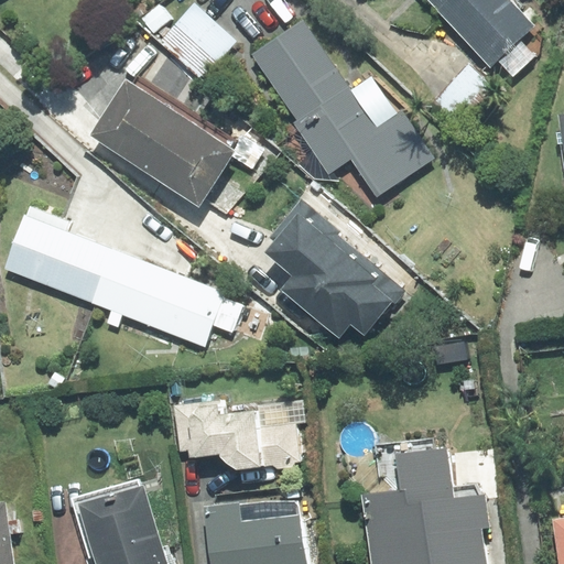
[(429,0),(438,10),(448,0),(429,0)]
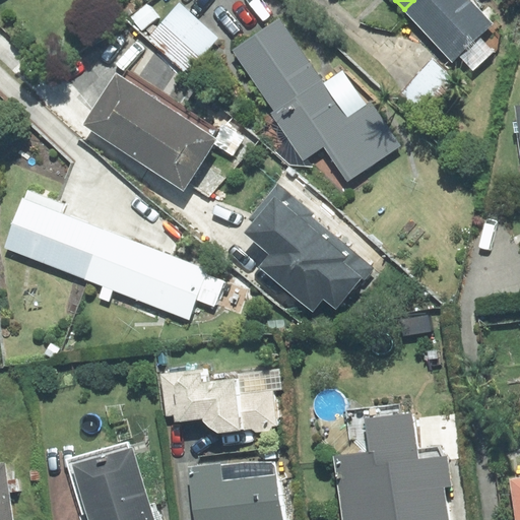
[(480,36),(493,23),(470,0),(413,0),(404,9),(453,61),(459,55),(473,70),(494,51),(480,36)]
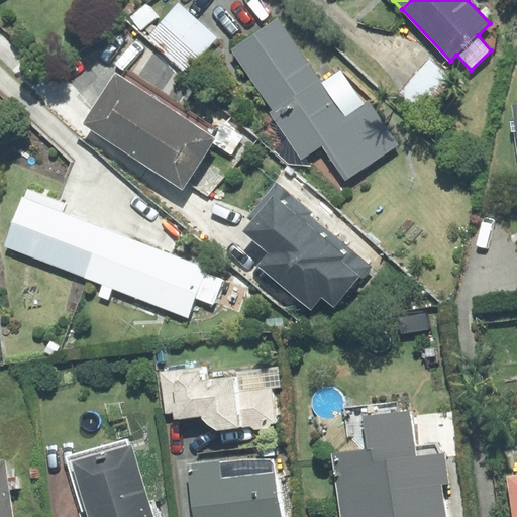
[(179,4),(149,37),(186,70),(216,38),(179,4)]
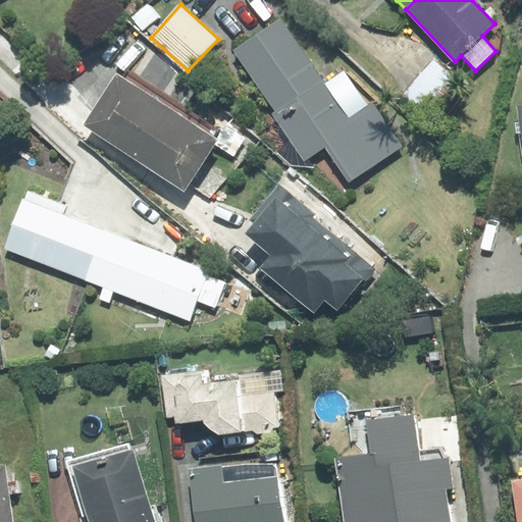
[(323,84),(279,19),(235,51),(276,111),(272,114),(304,159),(325,145),(350,180),(400,146),(371,105),(368,107),(343,70),(323,84)]
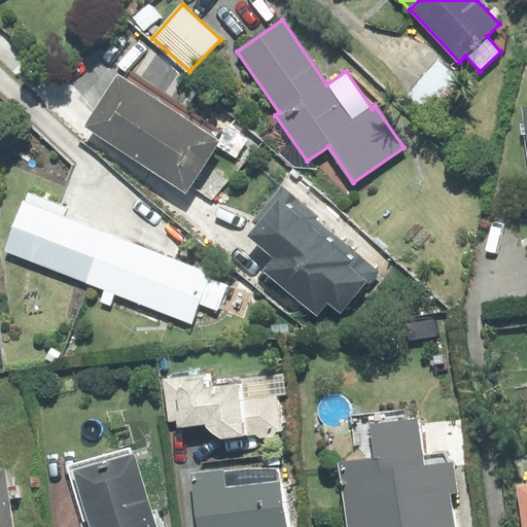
[(466,84),(438,61),(408,96),(434,119),(466,84)]
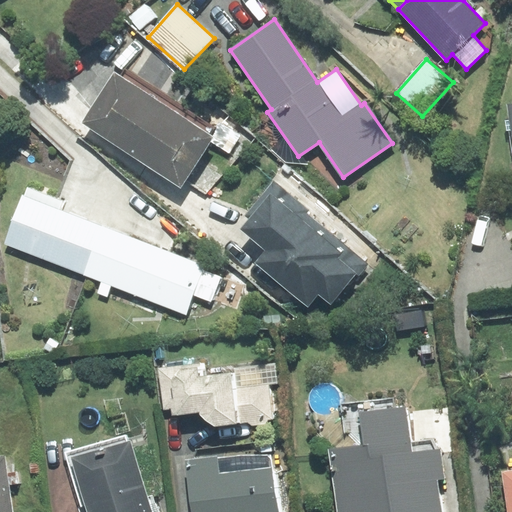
[(120,77),(114,74),(83,122),(181,185),(212,137),(208,135),(212,129),(123,71),(120,77)]
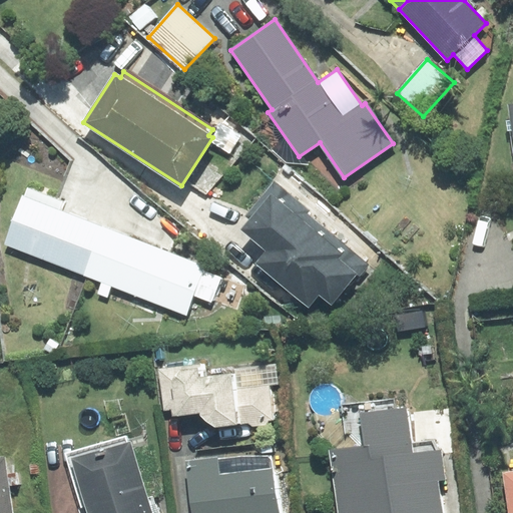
[(310,210),(274,180),(245,214),(249,218),(240,229),(267,251),(257,264),(308,306),(319,294),(331,304),(357,272),(360,275),(368,265),(307,214),(310,210)]
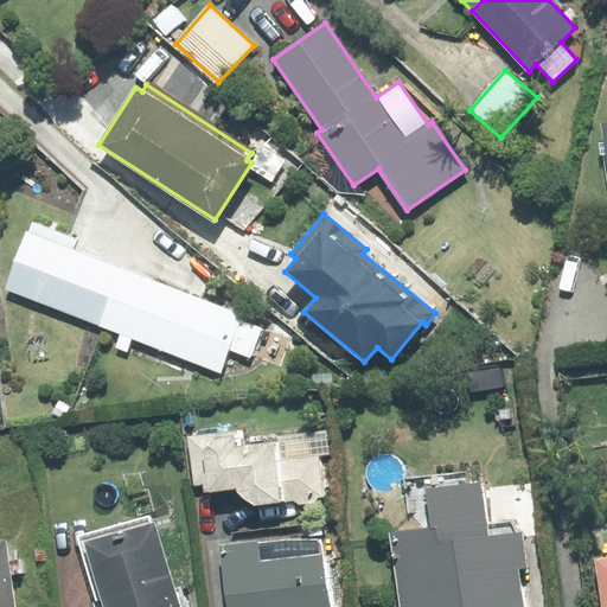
[(5,289),(98,325),(121,268),(74,249),(78,238),(32,221),(5,289)]
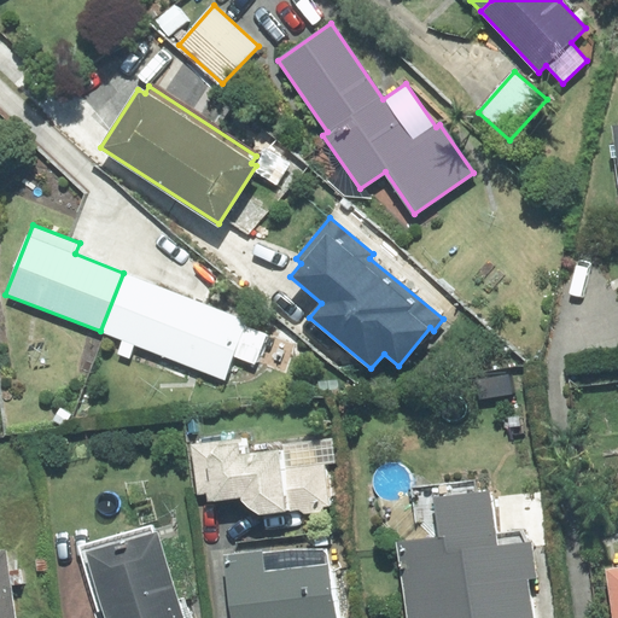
[(233,357),(255,366),(268,334),(245,326),(248,321),(123,273),(100,331),(123,339),(118,354),(129,357),(134,344),(225,379),(233,357)]
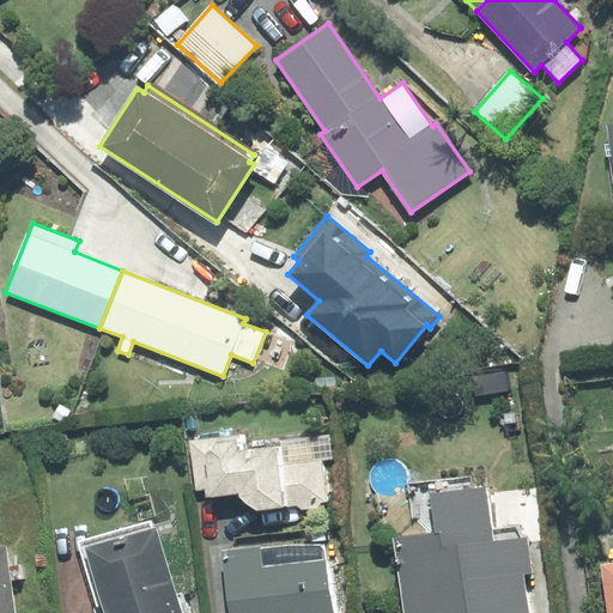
[(206,497),(238,493),(247,503),(258,510),(327,503),(322,460),(332,459),(329,436),(281,441),(281,447),(246,451),(244,436),(190,442),(196,491),(205,490),(206,497)]
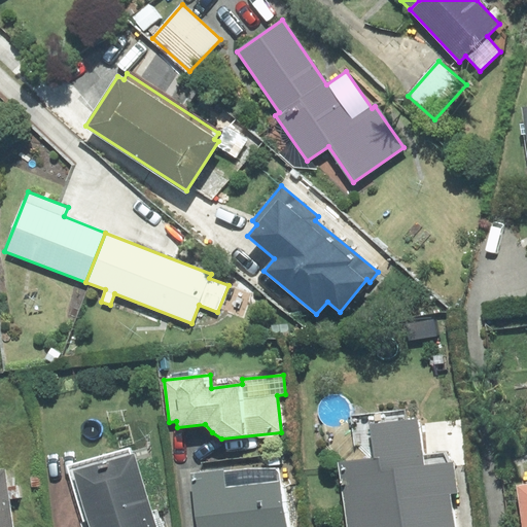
[(453,526),(450,493),(457,492),(453,462),(451,462),(443,453),(423,455),(418,418),(369,424),(374,458),(339,462),(346,526),(453,526)]
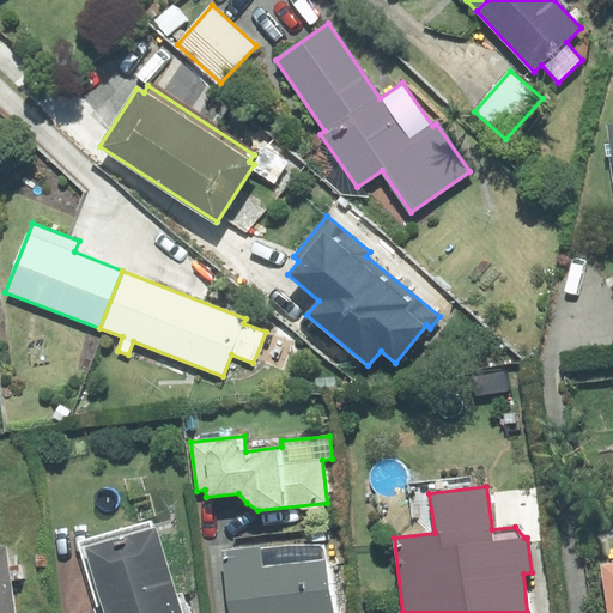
[(150,525),(79,545),(99,612),(181,612),(156,527),(152,529),(150,525)]
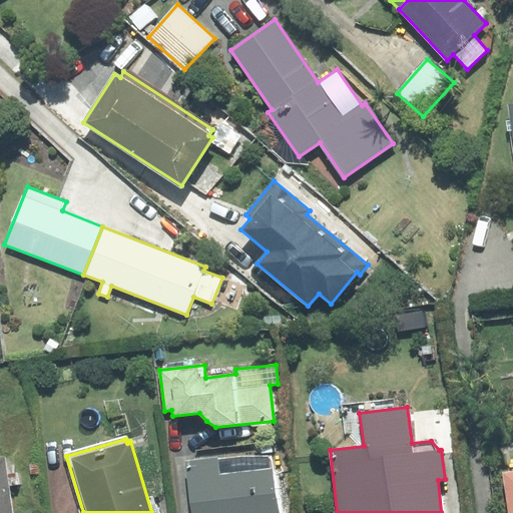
[(186,461),(193,512),(280,512),(271,457),(239,456),(186,461)]
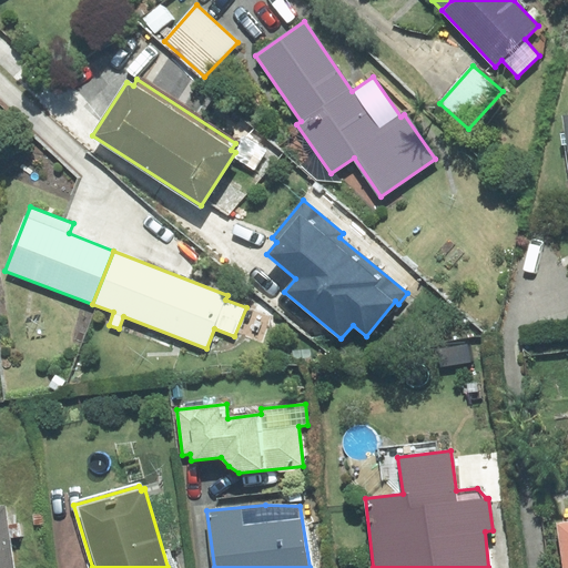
[(0,506),(0,567),(12,567),(10,538),(21,537),(20,524),(7,525),(4,506),(0,506)]
